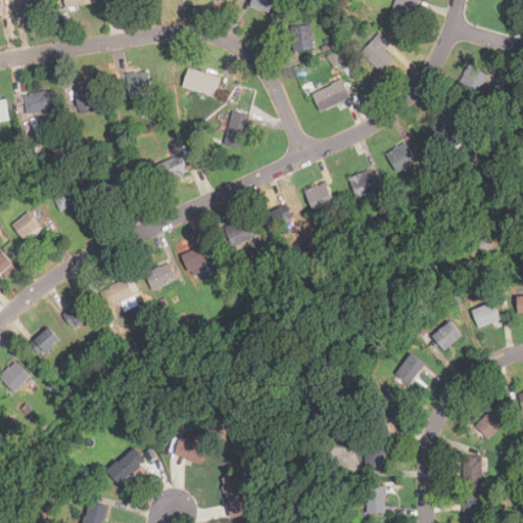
[(16,0),(20,18),(49,12),(46,0),(16,0)]
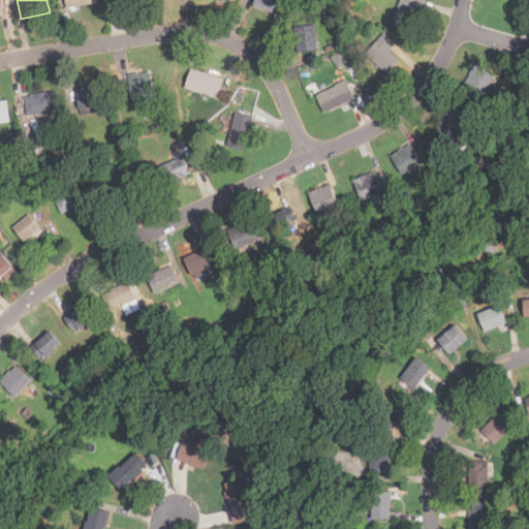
[(98,0),(65,0),(67,8),(99,2),(98,0)]
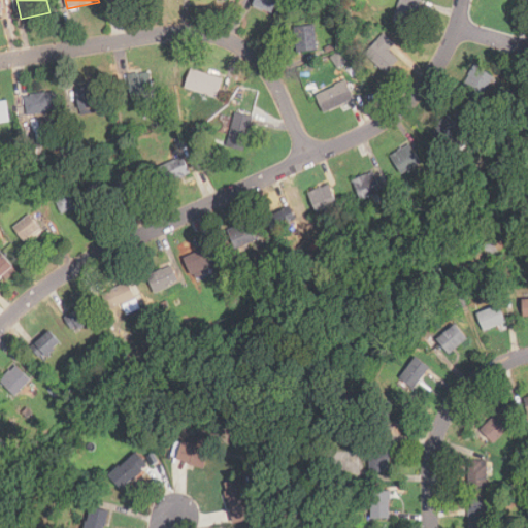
[(277,0),(255,0),(253,6),(273,12),(277,0)]
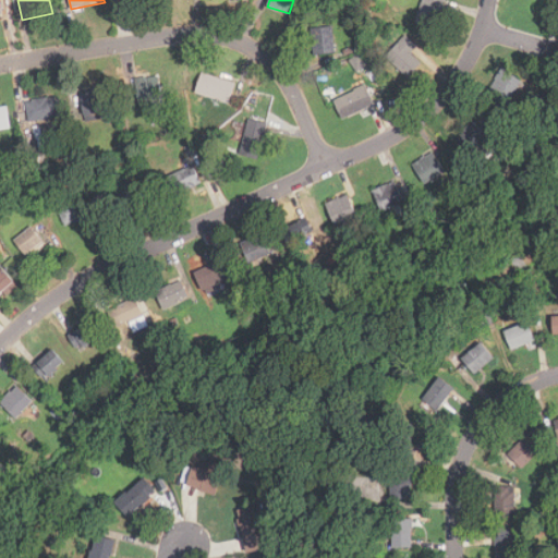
[(420,0),(419,25),(440,27),(441,0),(420,0)]
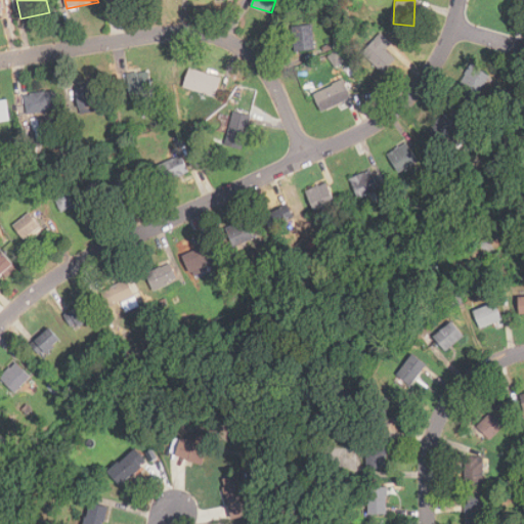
[(309,25),(291,27),(295,53),(313,50),(309,25)]
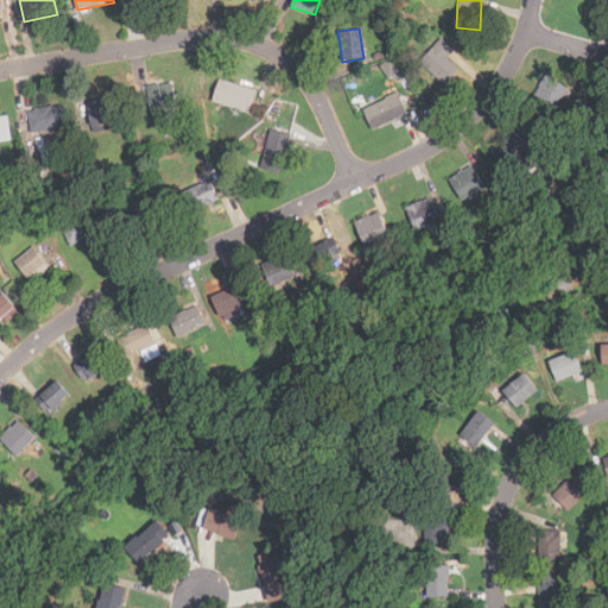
[(455,51),(442,38),(419,62),(442,84),(455,70),(445,61),(455,51)]
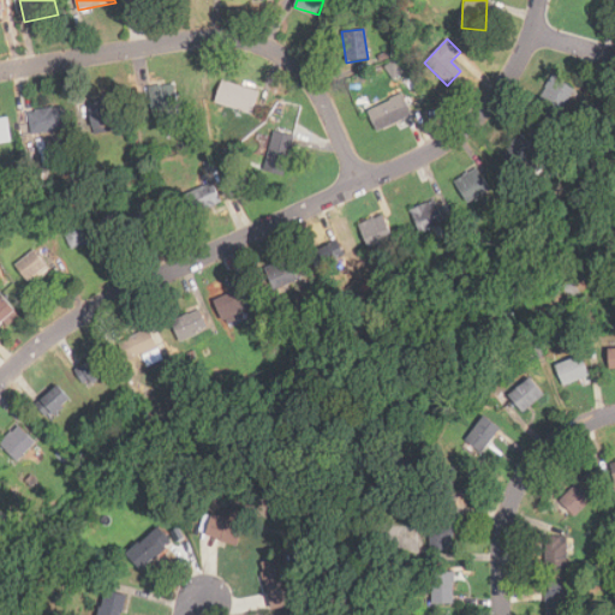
[(538,96),(561,112),(575,90),(553,75),(538,96)]
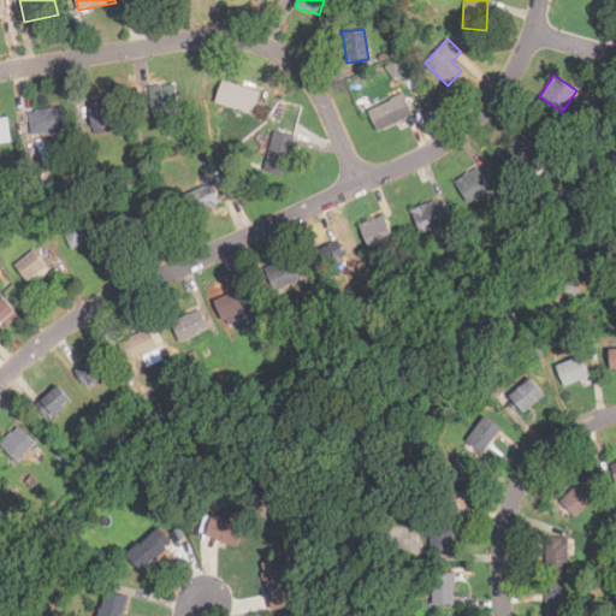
[(253,116),(260,92),(223,81),(215,104),(253,116)]
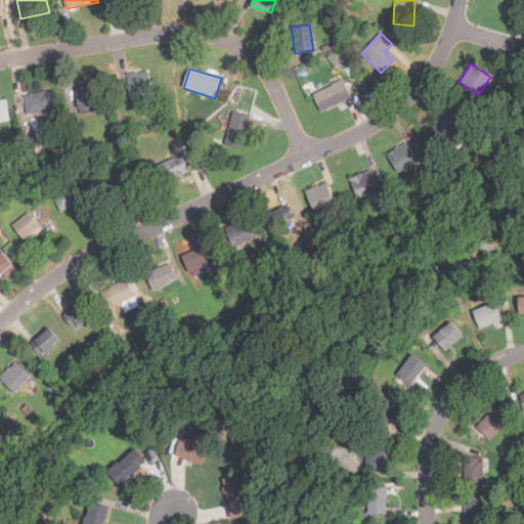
[(129,94),(149,93),(148,72),(128,73),(129,94)]
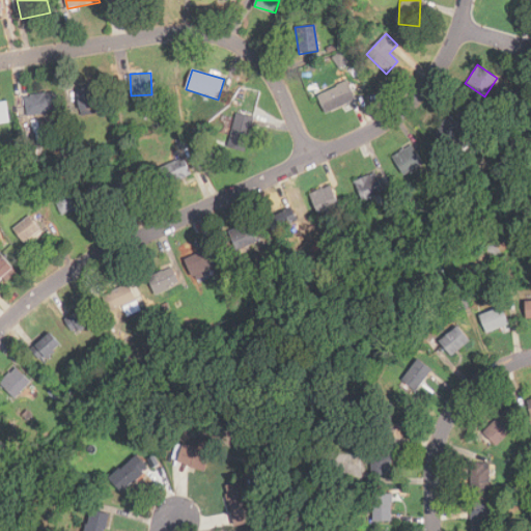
[(317,94),(326,113),(356,100),(346,81),(317,94)]
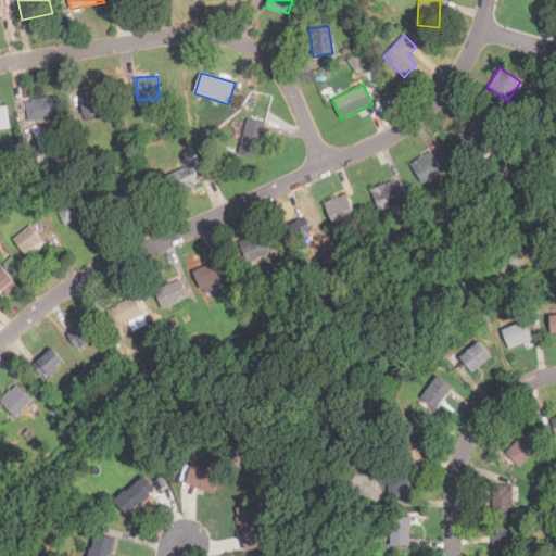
[(78,93),(86,118),(108,112),(100,87),(78,93)]
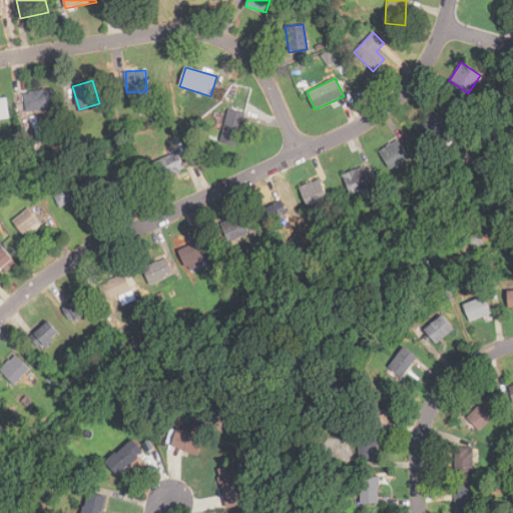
[(23,92),(25,111),(53,108),(52,89),(23,92)]
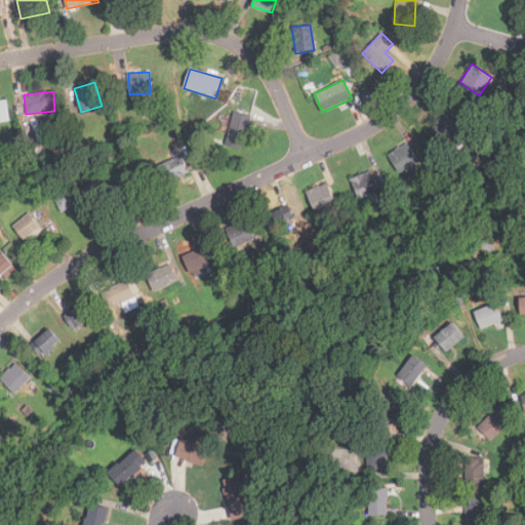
[(0,99),(0,122),(9,122),(7,99),(0,99)]
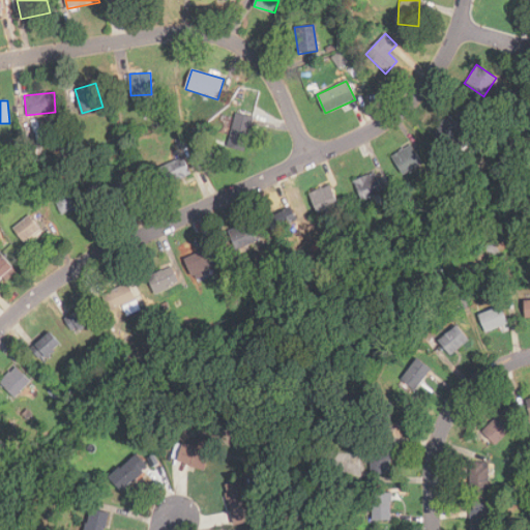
[(254,118),(235,113),(227,147),(244,152),(254,118)]
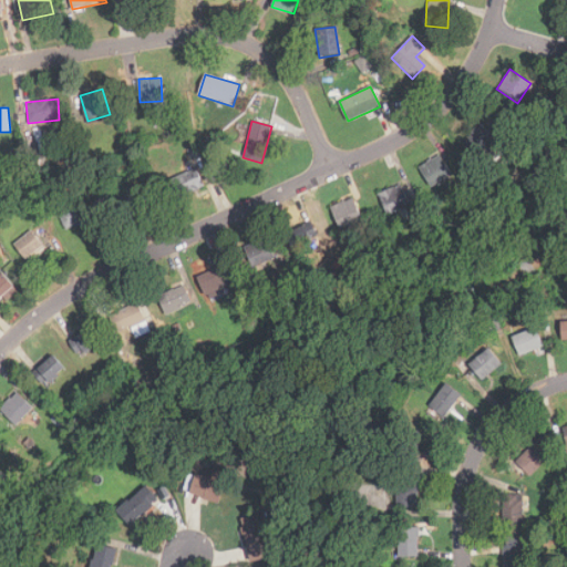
[(481,156),(497,140),(481,123),(465,140),(481,156)]
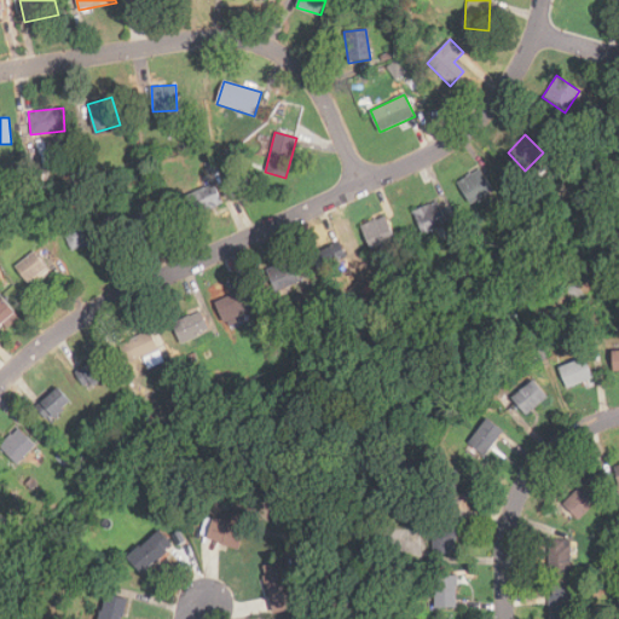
[(458,183),(472,204),(493,190),(480,168),(458,183)]
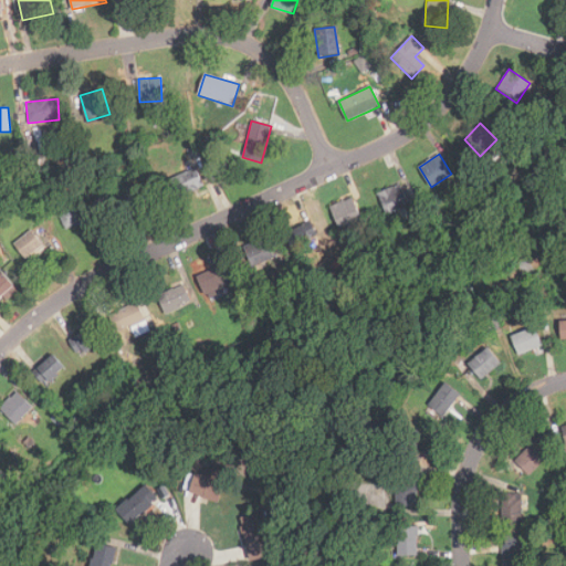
[(202,188),(196,168),(169,177),(176,197),(202,188)]
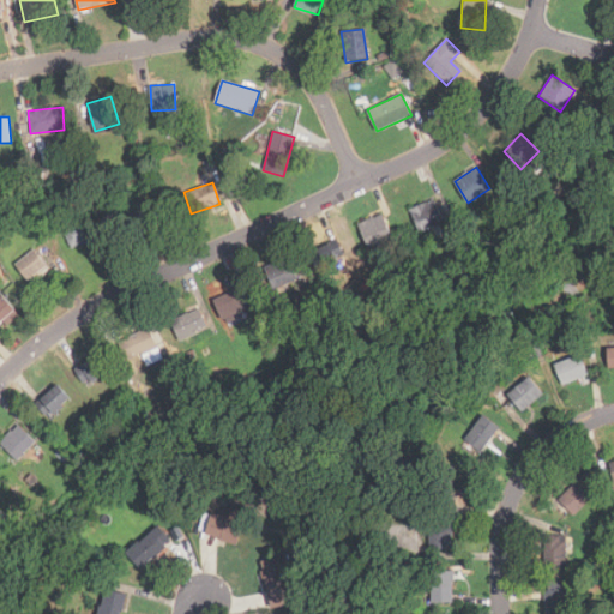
[(445,221),(433,198),(410,211),(421,233),(445,221)]
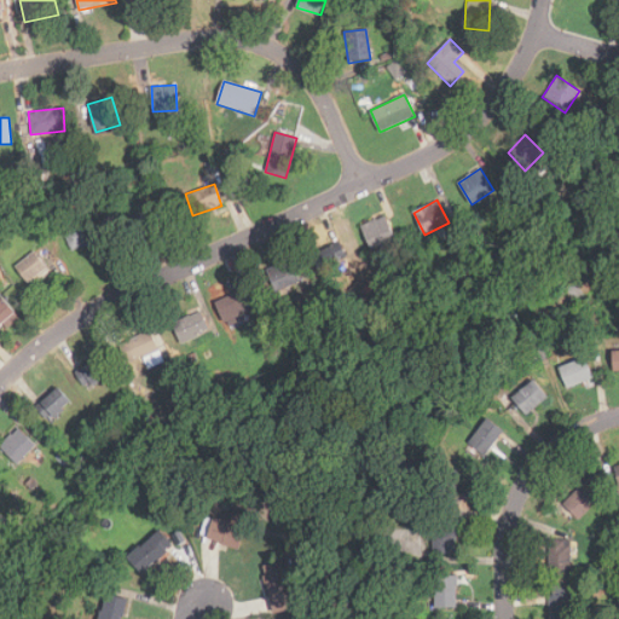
[(123,219),(132,242),(172,225),(163,202),(123,219)]
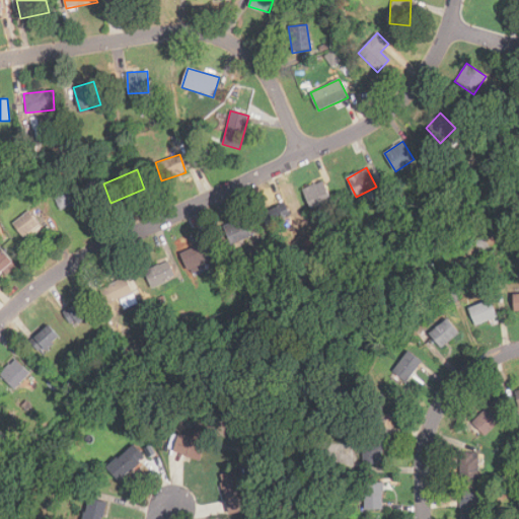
[(52,193),(60,210),(87,197),(78,179),(52,193)]
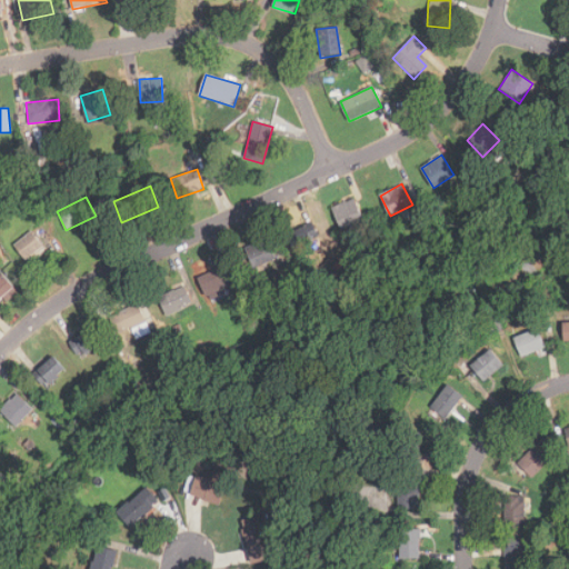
[(332,207),(342,235),(365,227),(356,199),(332,207)]
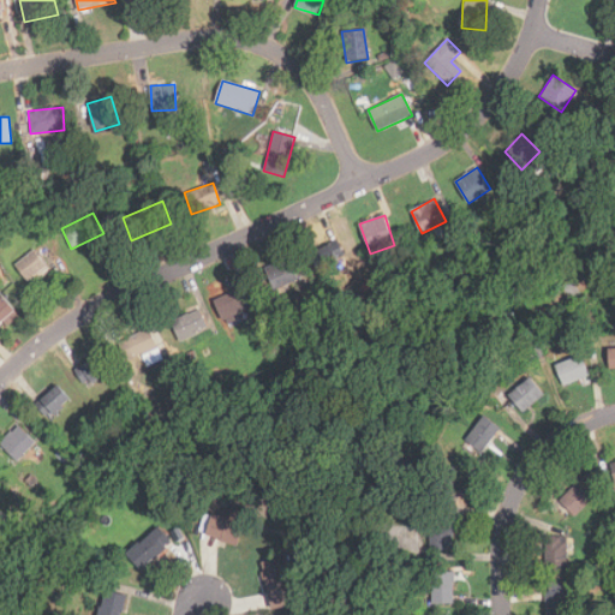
[(344,260),(335,242),(315,251),(323,269),(344,260)]
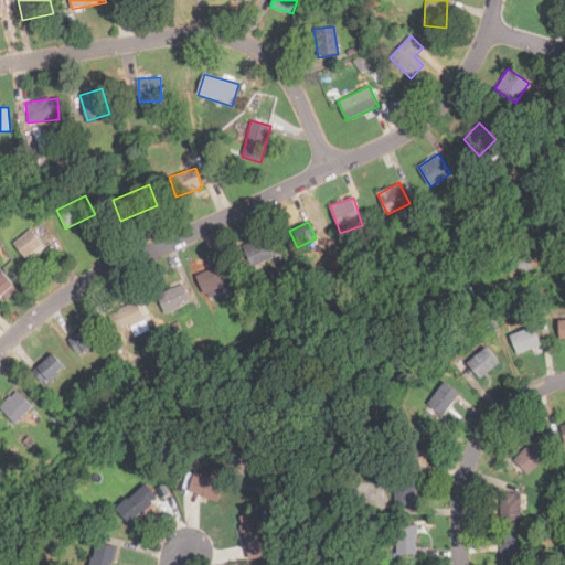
[(14,243),(28,258),(44,244),(31,228),(14,243)]
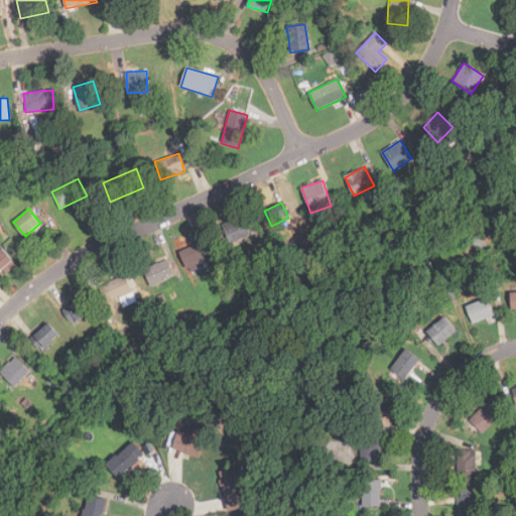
[(250,234),(242,215),(222,223),(230,243),(250,234)]
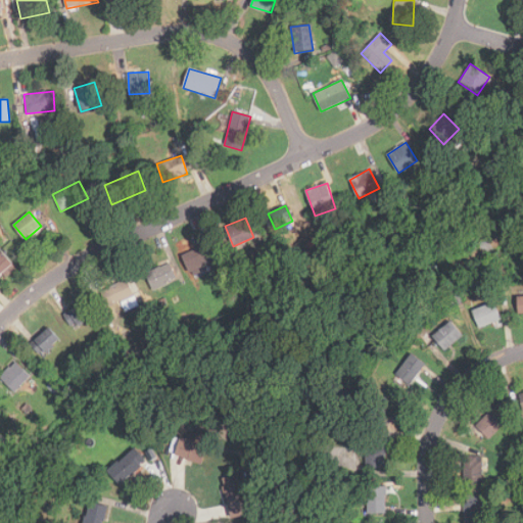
[(193,277),(198,274),(196,268),(216,259),(208,243),(183,254),(193,277)]
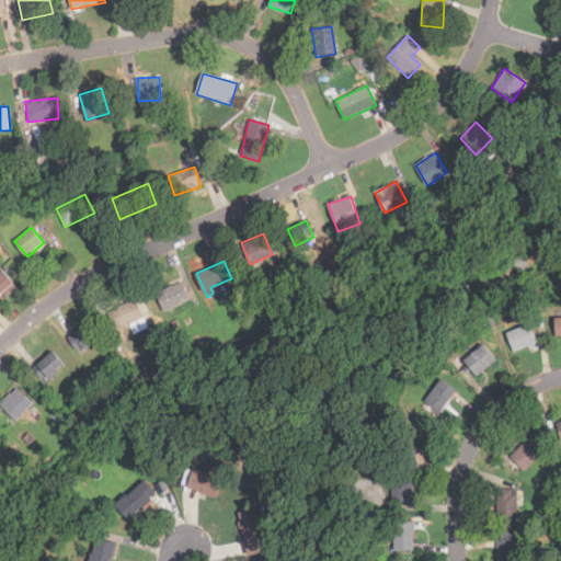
[(0,297),(14,290),(0,264),(0,297)]
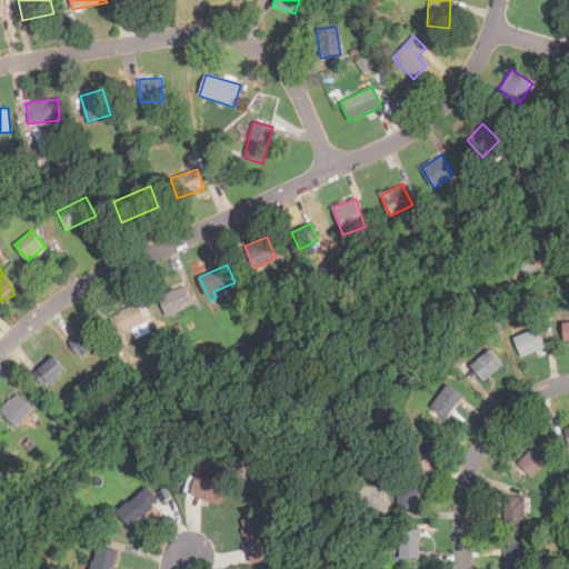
[(167,313),(192,303),(185,285),(159,296),(167,313)]
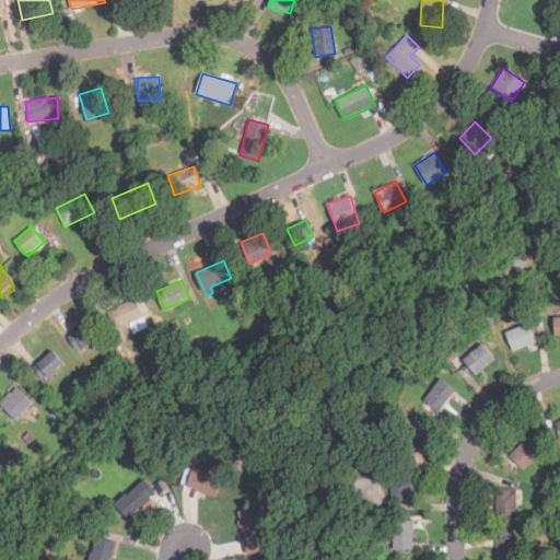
[(115,328),(144,316),(137,298),(107,311),(115,328)]
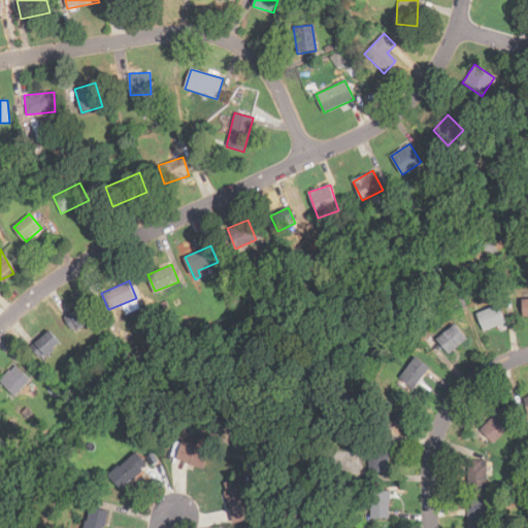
[(75,330),(96,317),(87,303),(66,317),(75,330)]
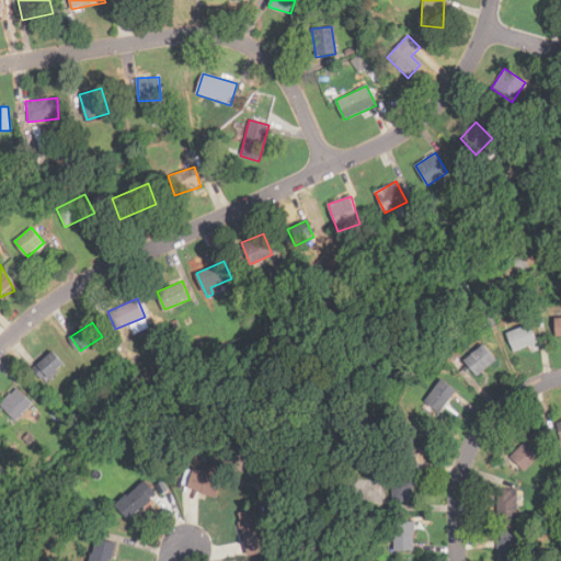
[(514,352),(538,342),(530,323),(506,332),(514,352)]
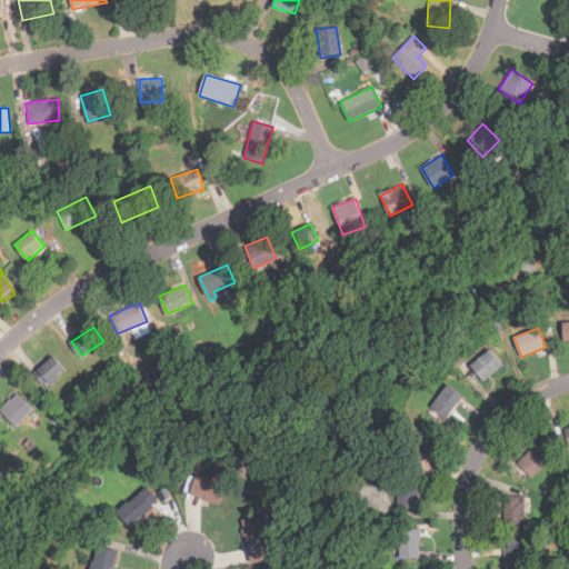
[(505,365),(491,349),(471,365),(483,381),(505,365)]
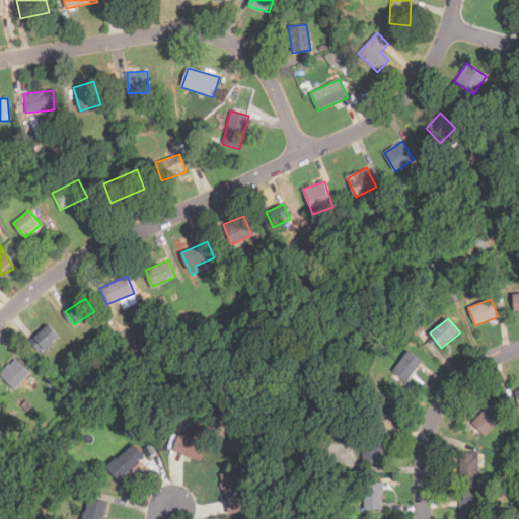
[(43,354),(60,337),(49,323),(30,342),(43,354)]
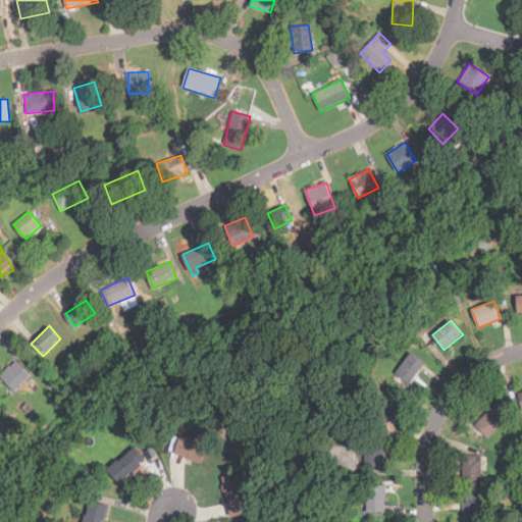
[(408,383),(424,362),(411,352),(395,373),(408,383)]
